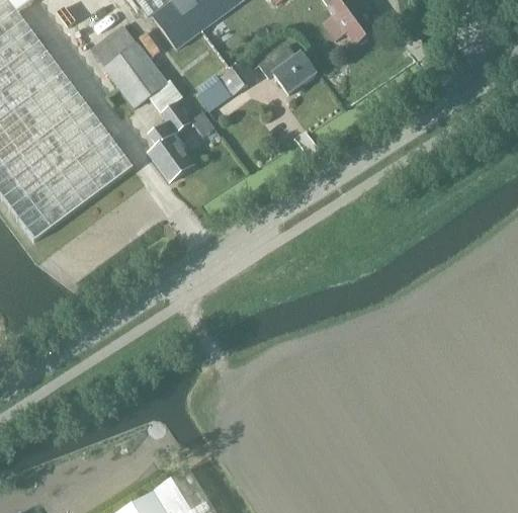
[(0,0),(0,196),(32,241),(133,166),(17,10),(9,0),(0,0)]
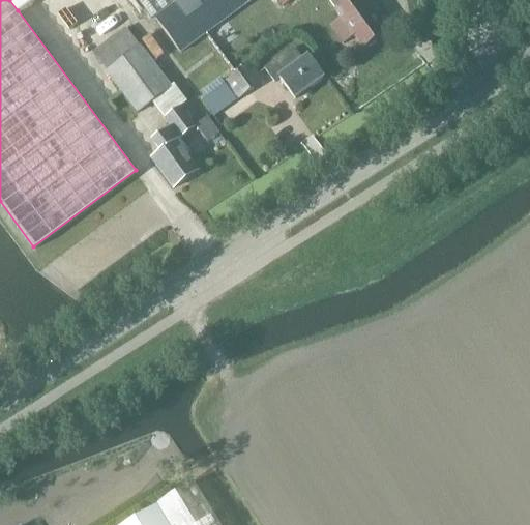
[(9,0),(18,10),(31,0),(9,0)]
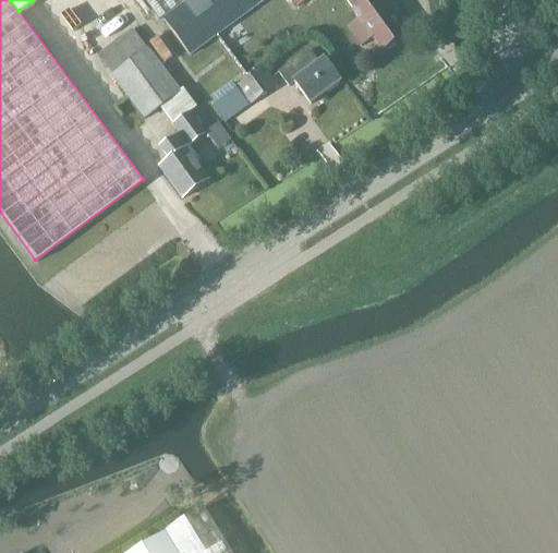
[(148,0),(159,14),(178,0),(148,0)]
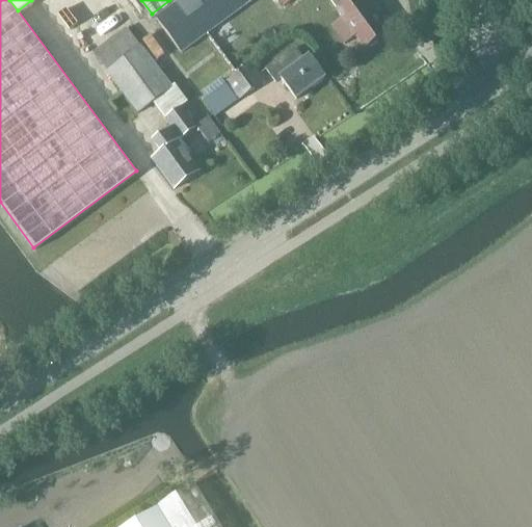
[(181,49),(246,0),(176,0),(157,15),(181,49)]
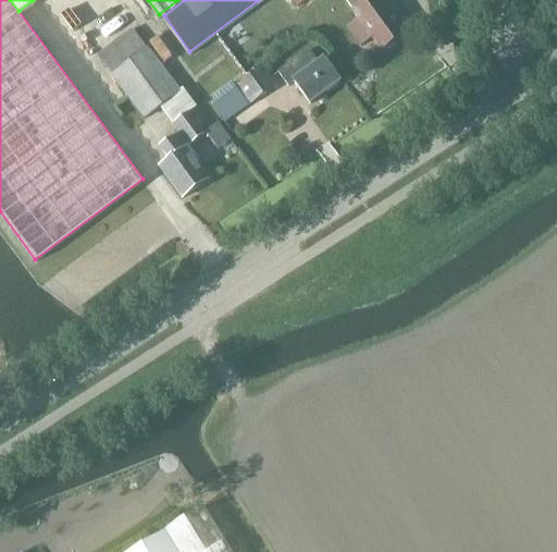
[(348,0),(358,15),(347,23),(361,43),(372,34),(382,47),(405,31),(393,13),(398,9),(391,0),(348,0)]
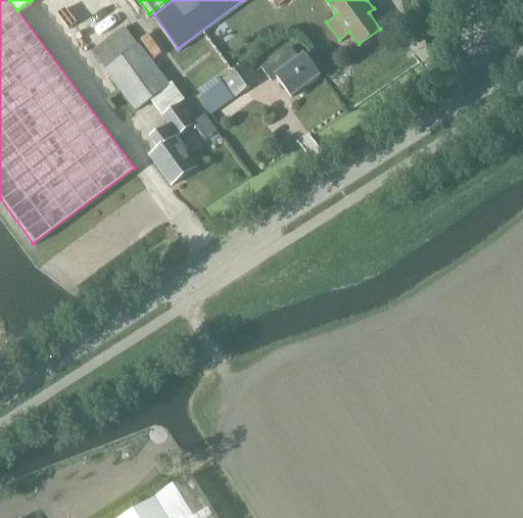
[(117,4),(80,33),(90,45),(127,17),(117,4)]
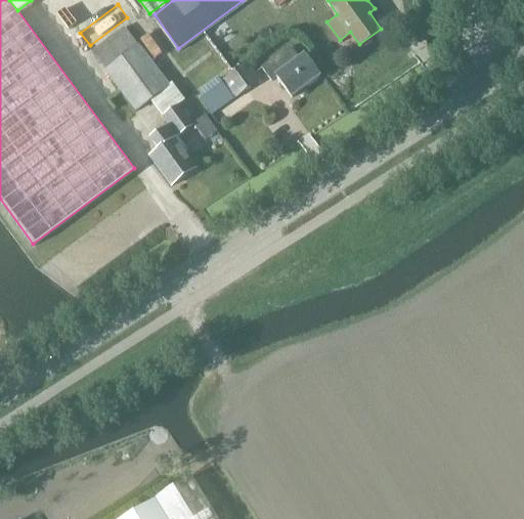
[(169,82),(139,43),(125,23),(92,48),(107,67),(106,68),(136,107),(169,82)]
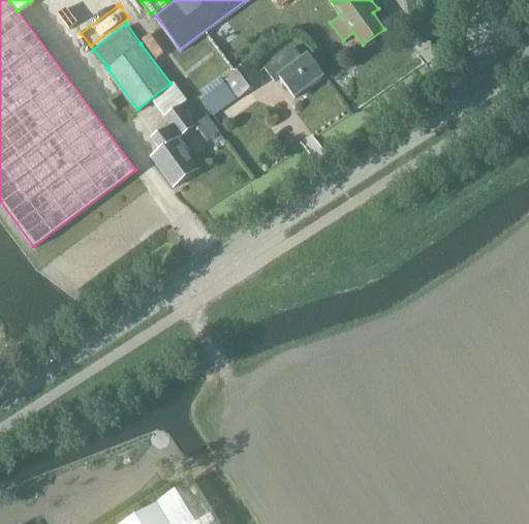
[(294,96),(323,74),(307,53),(303,57),(293,44),(265,65),(275,79),(280,74),(294,96)]
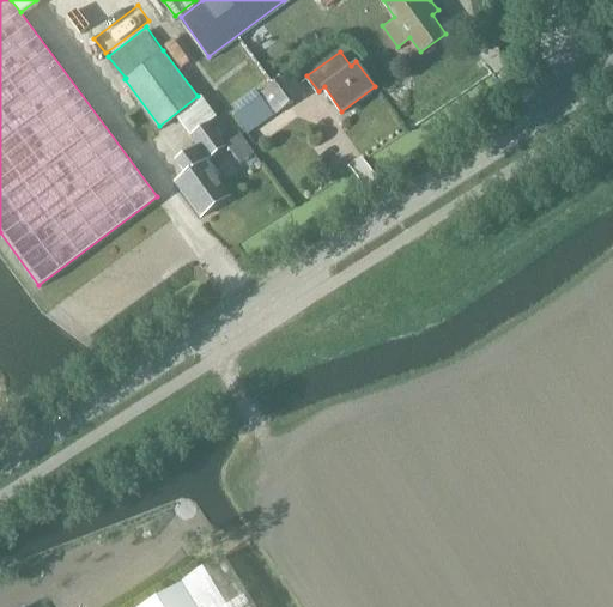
[(290,68),(259,90),(274,111),(305,89),(290,68)]
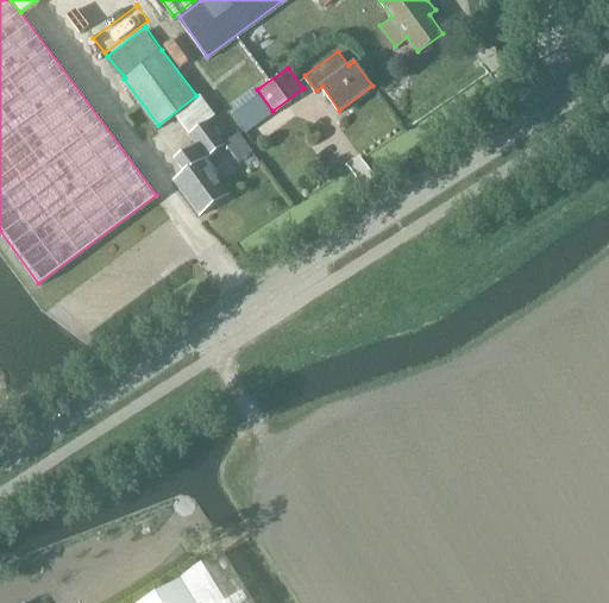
[(179,113),(190,130),(208,118),(215,113),(202,95),(179,113)]
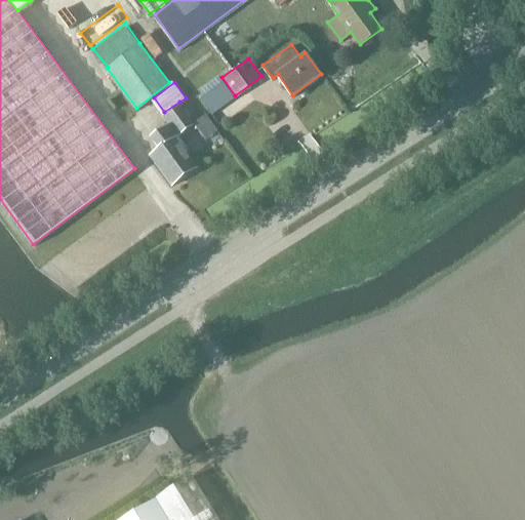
[(179,102),(164,112),(163,113),(169,122),(152,135),(159,147),(150,153),(172,184),(197,165),(187,151),(190,149),(178,133),(194,121),(179,102)]
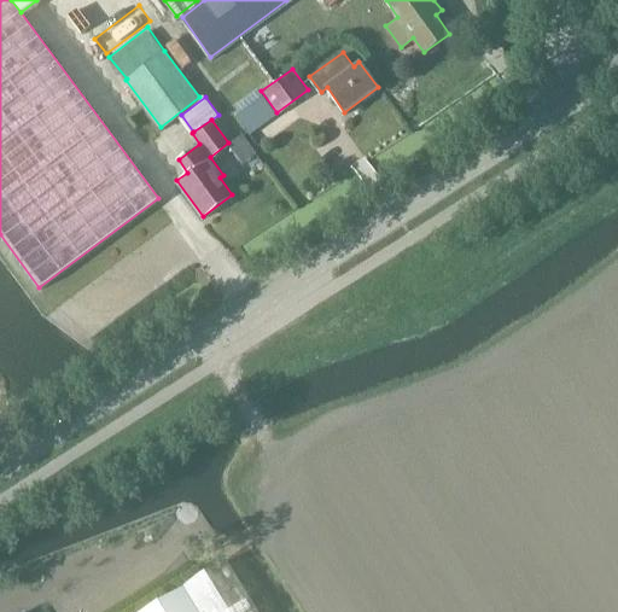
[(184,584),(139,611),(261,611),(227,555),(184,584)]
